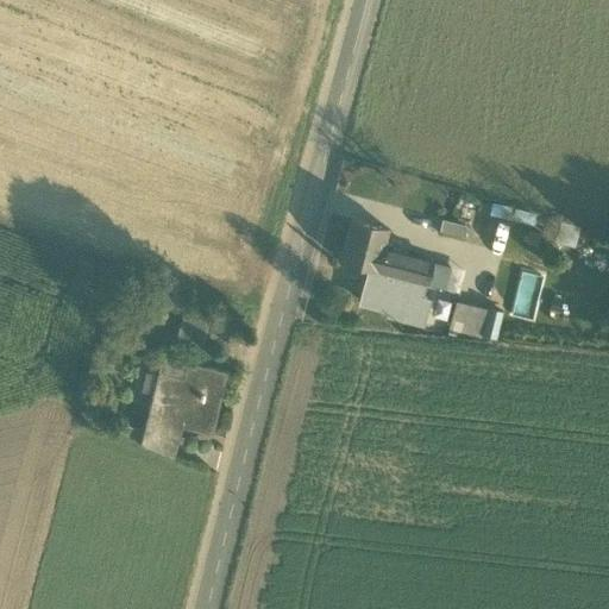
[(370,269),(376,270),(380,255),(387,227),(350,218),(339,261),(370,269)]
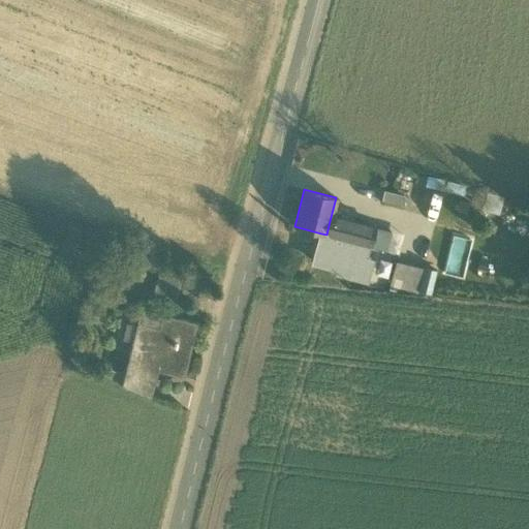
[(380,201),(403,207),(405,195),(383,190),(380,201)]
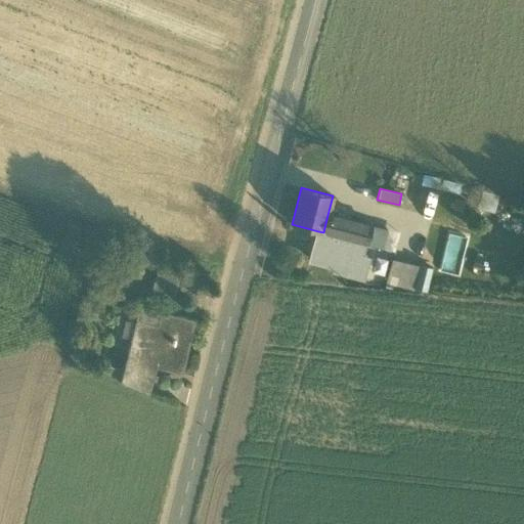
[(346,224),(326,219),(323,232),(355,241),(366,244),(369,231),(370,224),(348,218),(346,224)]
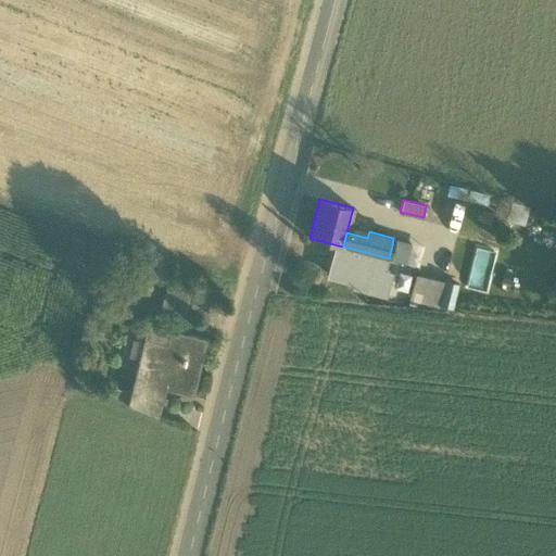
[(409,243),(393,238),(392,245),(407,249),(409,243)]
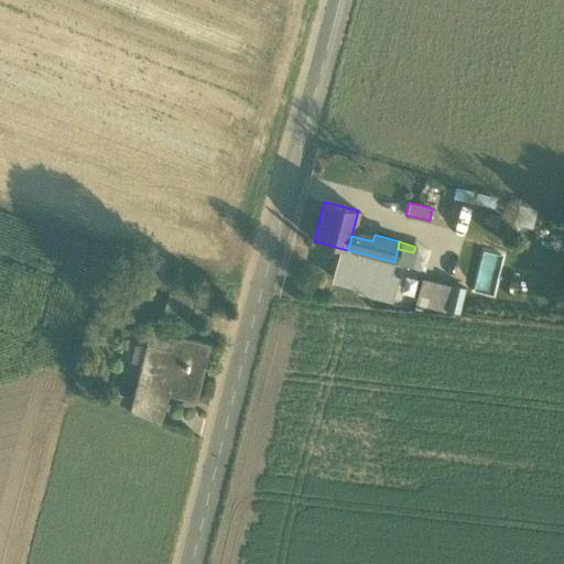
[(394,262),(410,267),(413,252),(398,249),(394,262)]
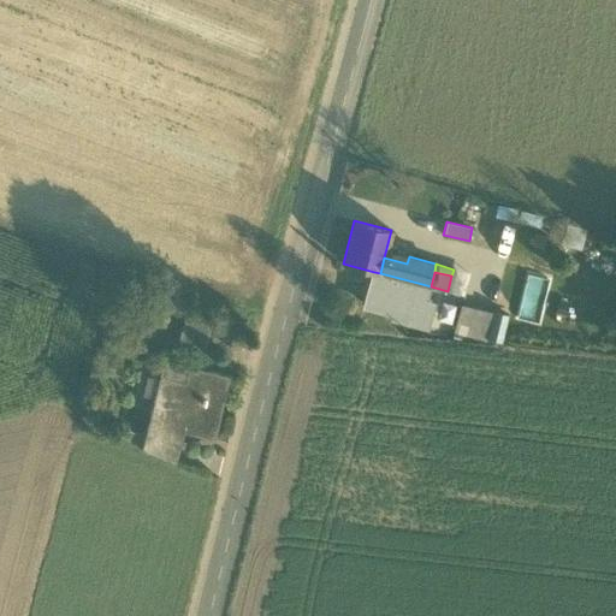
[(373,279),(366,306),(395,313),(394,319),(407,323),(408,320),(425,325),(431,304),(426,303),(413,300),(418,283),(380,273),(378,280),(373,279)]
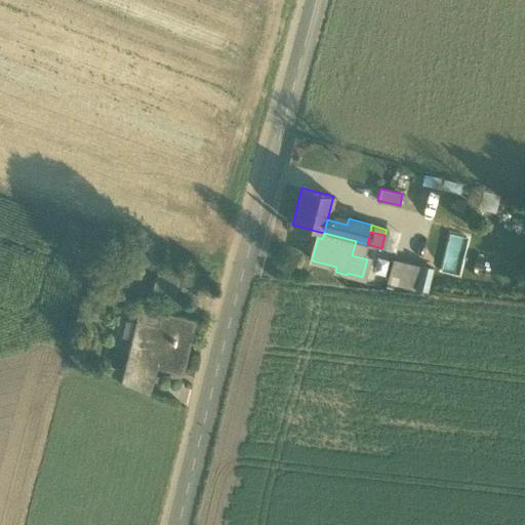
[(352,255),(363,258),(367,244),(356,241),(352,255)]
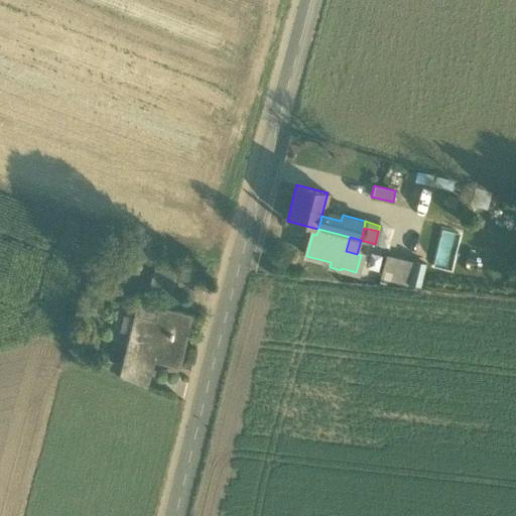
[(407,285),(410,274),(412,262),(386,255),(379,278),(407,285)]
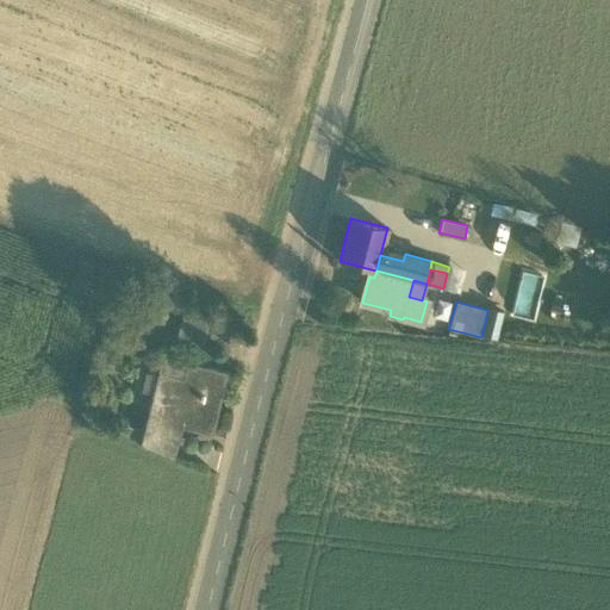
[(497,312),(487,310),(485,324),(493,327),(497,312)]
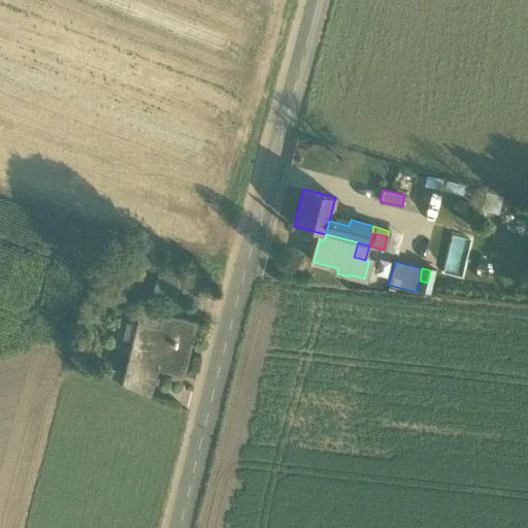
[(152,295),(171,301),(177,281),(158,274),(152,295)]
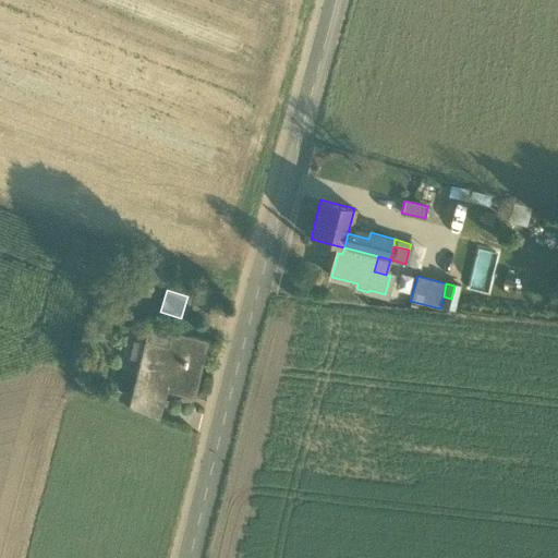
[(131,396),(155,402),(159,387),(166,388),(193,395),(206,341),(170,332),(166,348),(144,342),(131,396)]
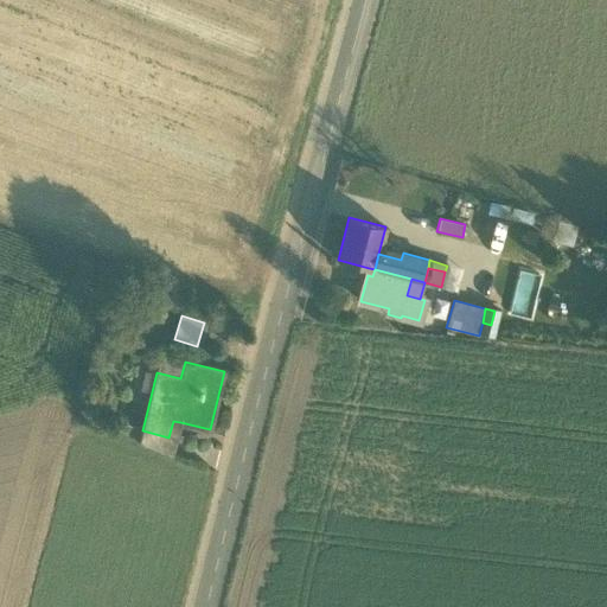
[(168,438),(176,440),(180,422),(173,421),(168,438)]
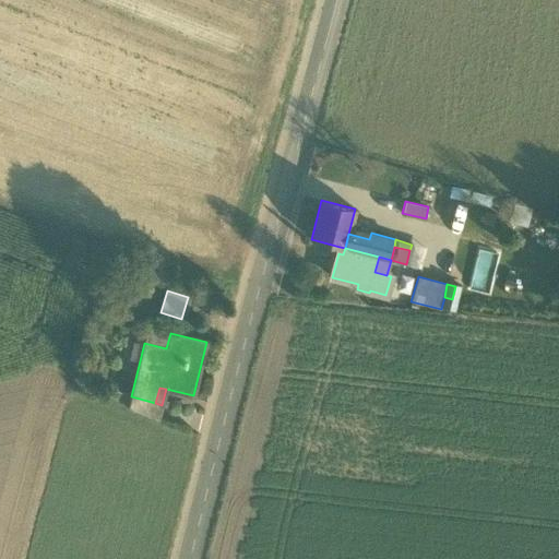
[(128,408),(157,419),(162,405),(155,403),(131,396),(128,408)]
